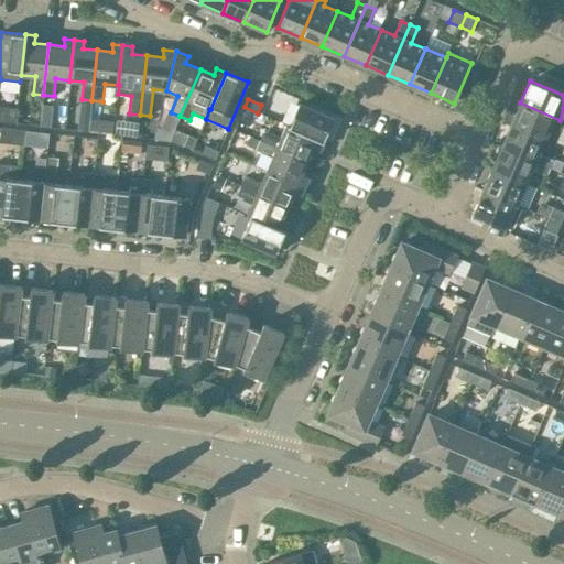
[(511,125),(545,140),(555,143),(563,122),(563,121),(560,120),(520,102),(511,125)]
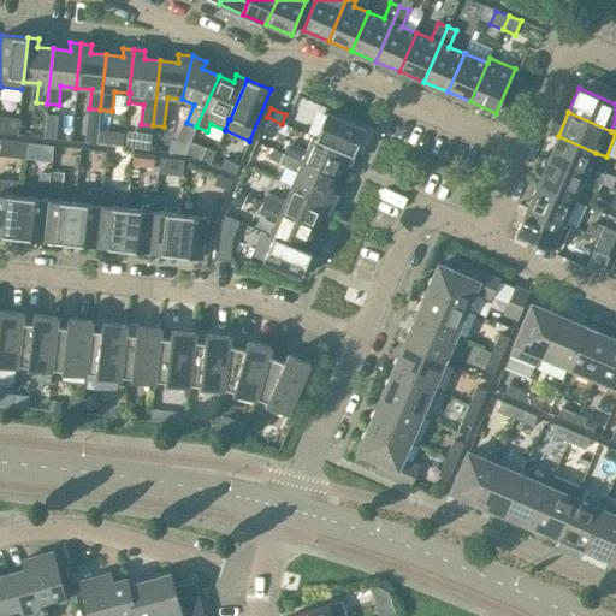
[(317,137),(354,154),(365,129),(326,113),(317,137)]
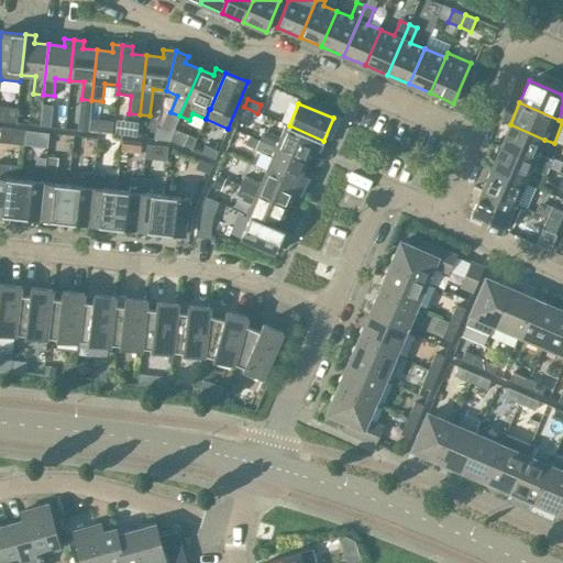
[(0,121),(15,123),(18,109),(0,106),(0,121)]
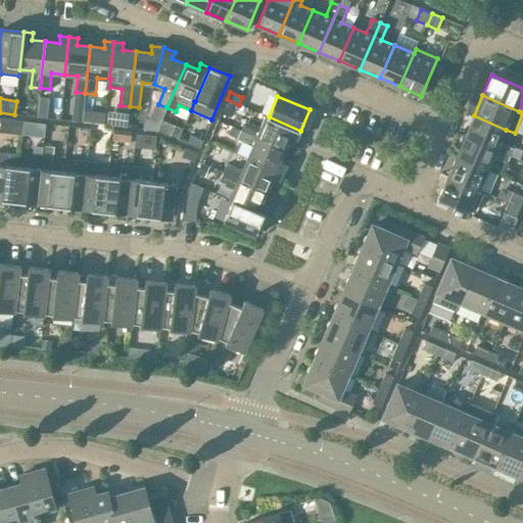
[(241,131),(285,149),(290,137),(296,139),(300,131),(269,116),(266,115),(260,128),(245,122),(241,131)]
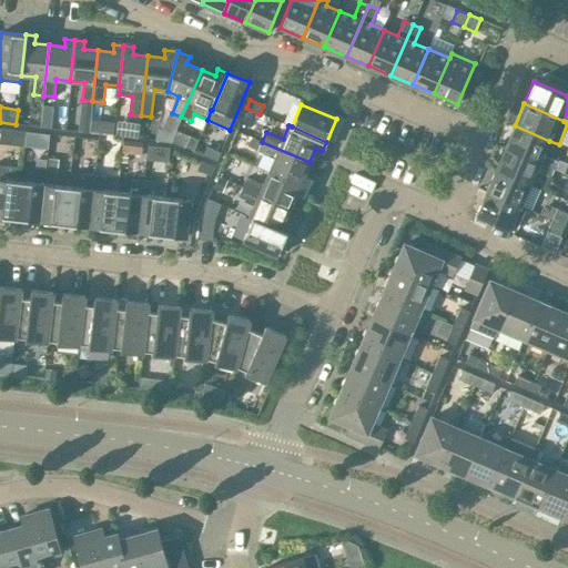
[(515,125),(505,148),(555,169),(558,161),(543,154),(549,141),(515,125)]
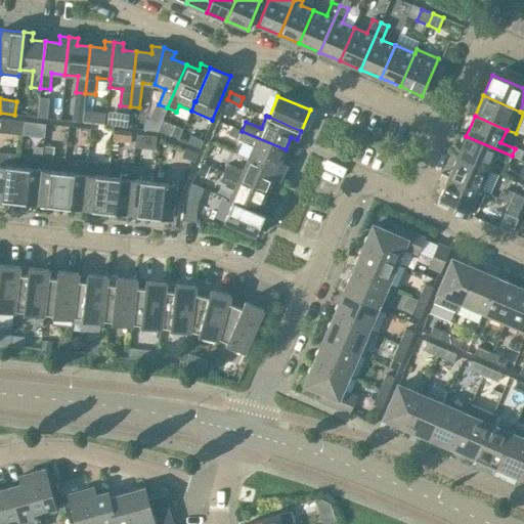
[(0,123),(0,132),(22,135),(24,122),(0,119),(0,123)]
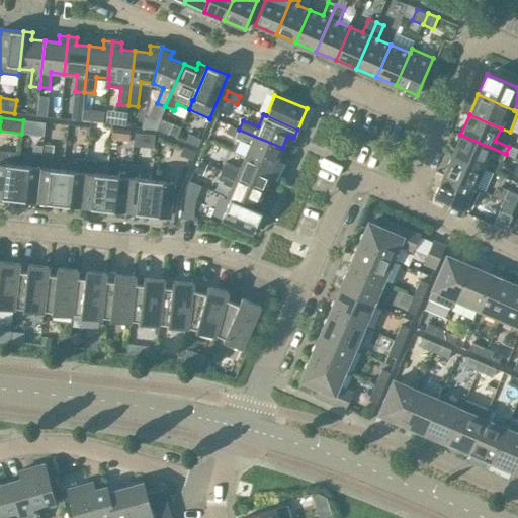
[(172,125),(160,119),(156,128),(168,135),(172,125)]
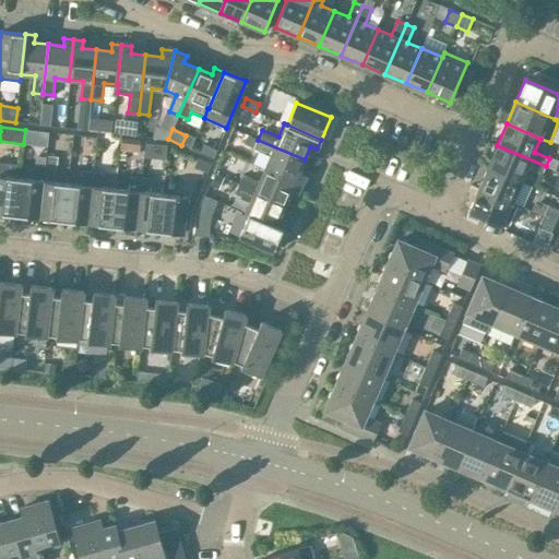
[(264,168),(301,185),(306,176),(298,173),(305,159),(258,140),(253,149),(270,156),(264,168)]
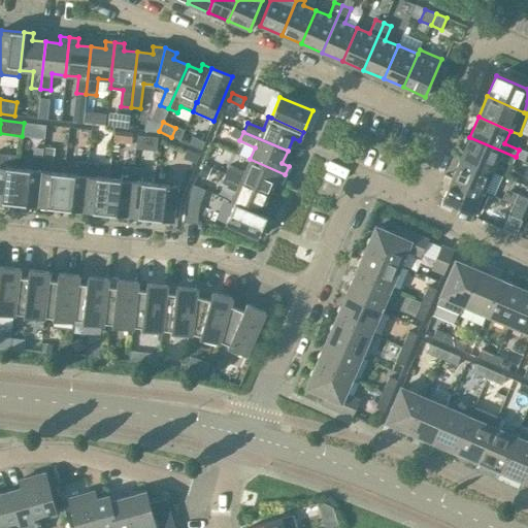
[(189,144),(201,150),(205,141),(192,136),(189,144)]
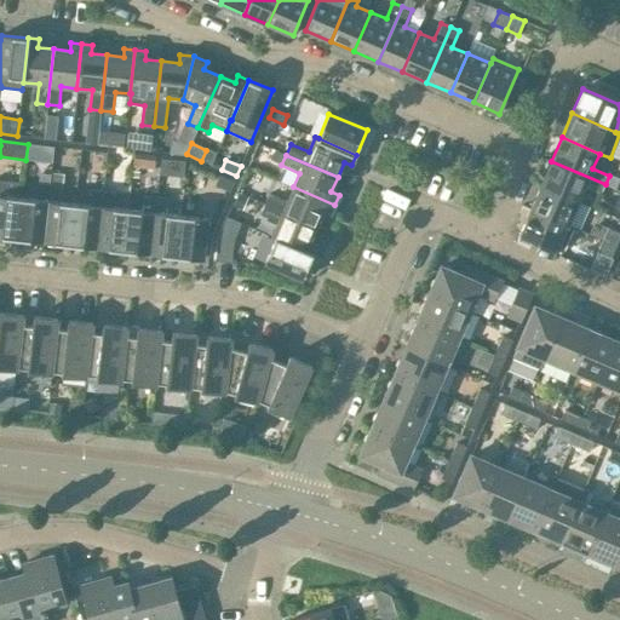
[(551,161),(541,185),(579,201),(585,187),(601,194),(606,184),(551,161)]
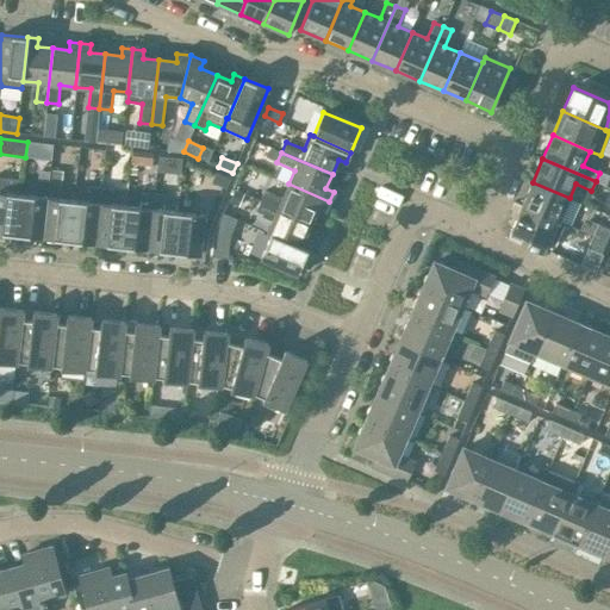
[(211,182),(226,188),(230,179),(216,173),(211,182)]
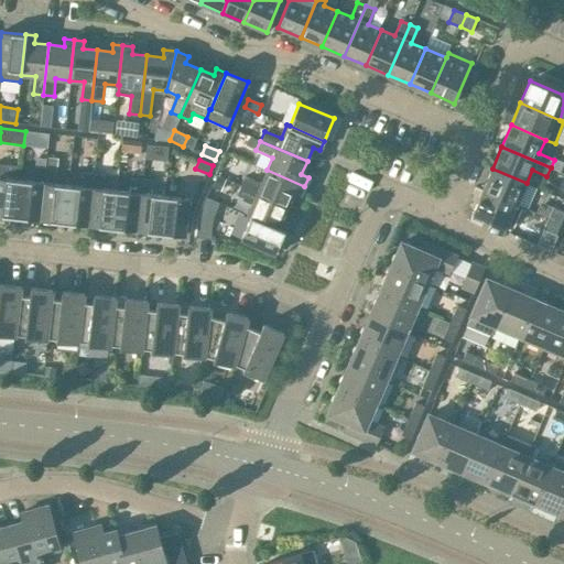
[(0,215),(15,217),(20,180),(21,166),(0,163),(0,215)]
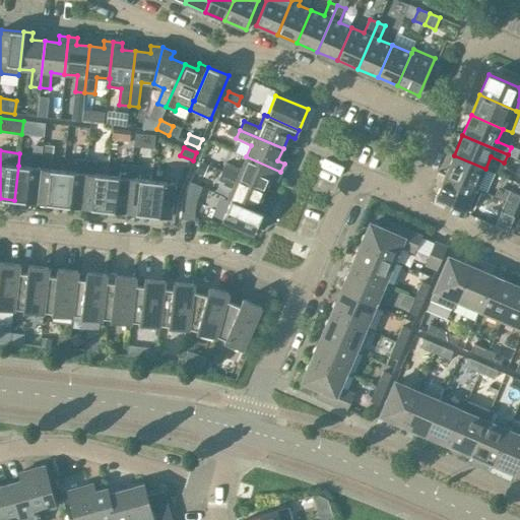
[(14,200),(37,202),(42,154),(33,153),(31,167),(18,166),(14,200)]
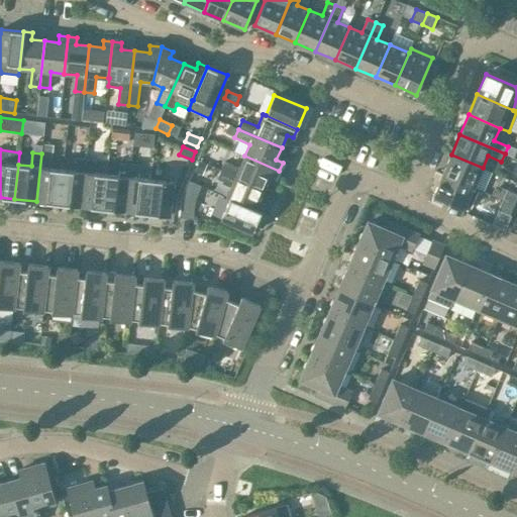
[(36,201),(59,204),(63,170),(49,169),(52,154),(41,153),(36,201)]
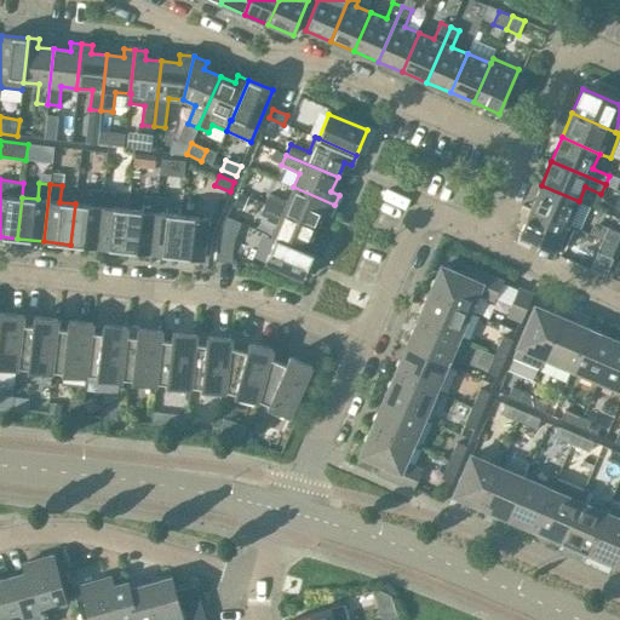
[(541,185),(530,210),(568,225),(579,201),(541,185)]
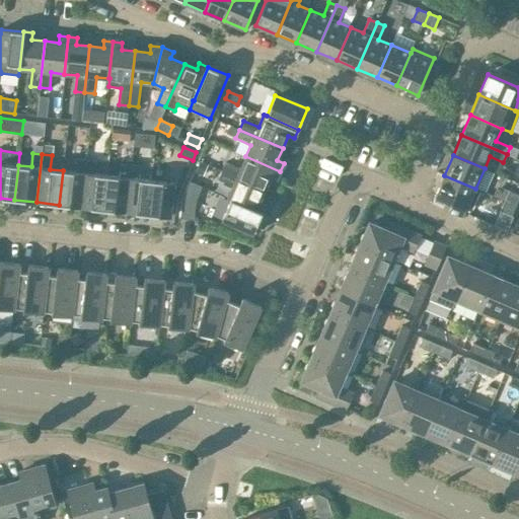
[(222,170),(265,190),(270,177),(277,179),(280,171),(245,156),(240,168),(225,162),(222,170)]
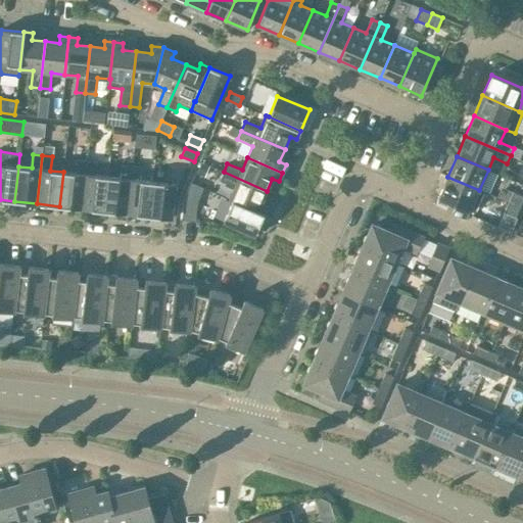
[(59,206),(82,208),(87,160),(78,159),(76,173),(63,172),(59,206)]
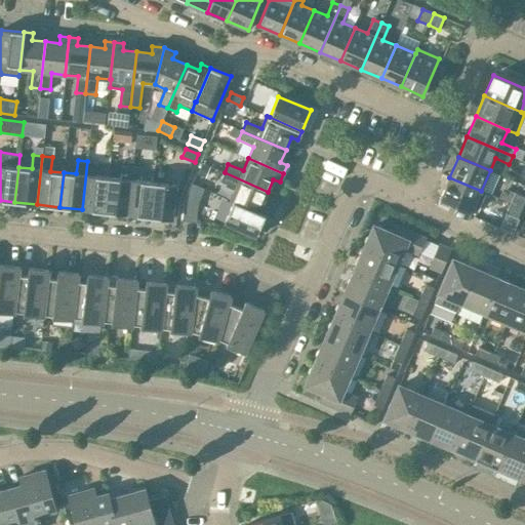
[(82,209),(105,212),(109,177),(95,175),(96,162),(87,161),(82,209)]
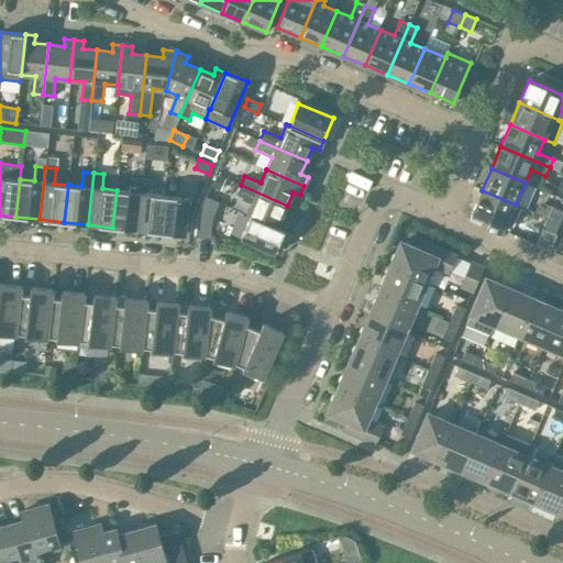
[(112,228),(136,230),(142,178),(132,177),(130,191),(117,190),(112,228)]
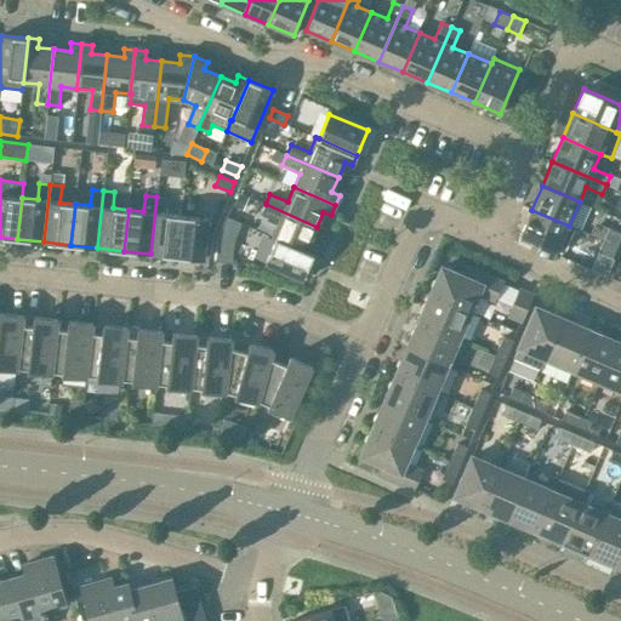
[(151,254),(177,257),(182,215),(166,214),(167,198),(157,197),(151,254)]
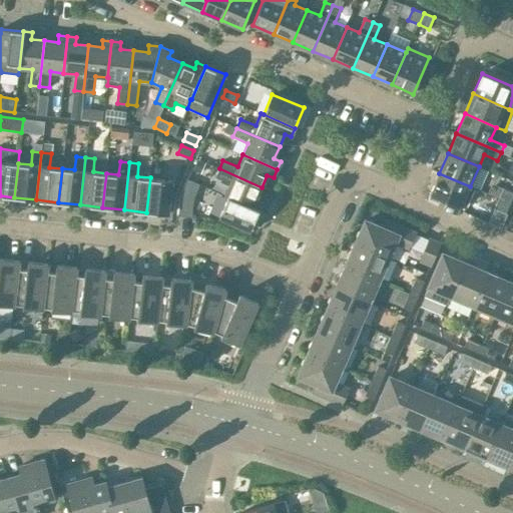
[(227,197),(259,210),(263,202),(257,199),(262,187),(219,168),(215,177),(230,183),(225,196),(227,197)]
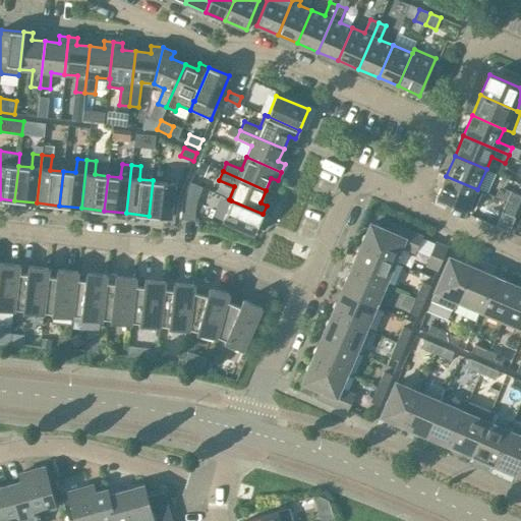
[(437,196),(473,212),(481,191),(477,189),(446,176),(437,196)]
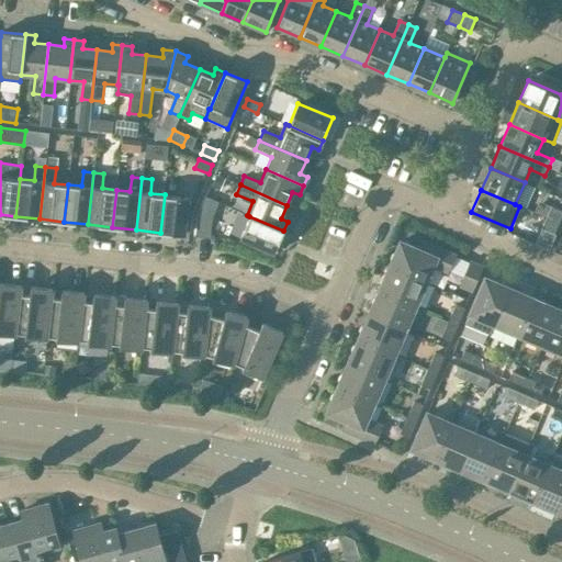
[(160,233),(184,235),(189,198),(165,194),(160,233)]
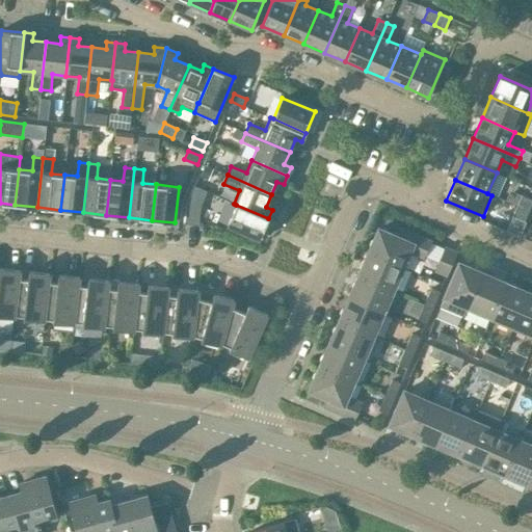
[(185,223),(198,225),(201,206),(207,191),(194,186),(187,203),(185,223)]
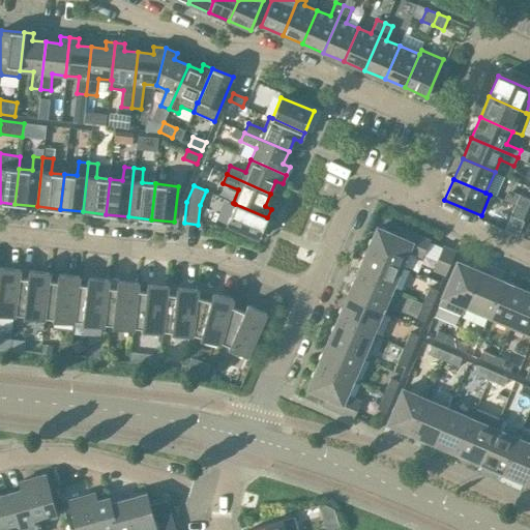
[(514,205),(527,210),(529,202),(529,199),(520,195),(514,205)]
